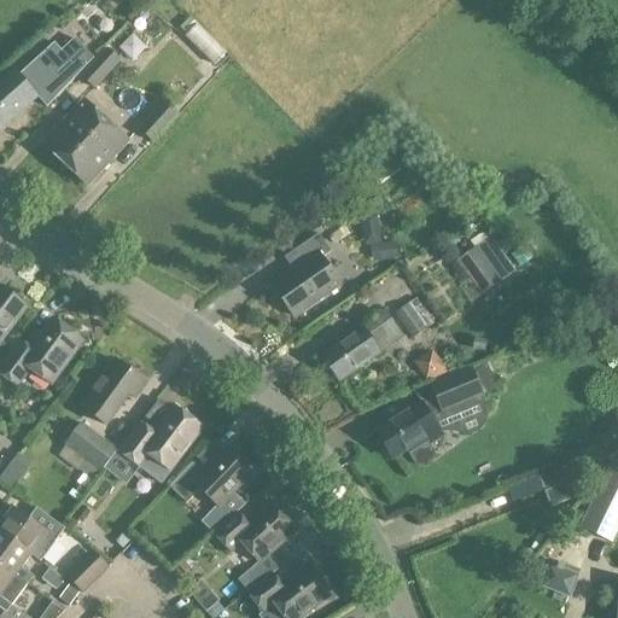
[(116,34),(141,59),(159,42),(134,17),(116,34)]
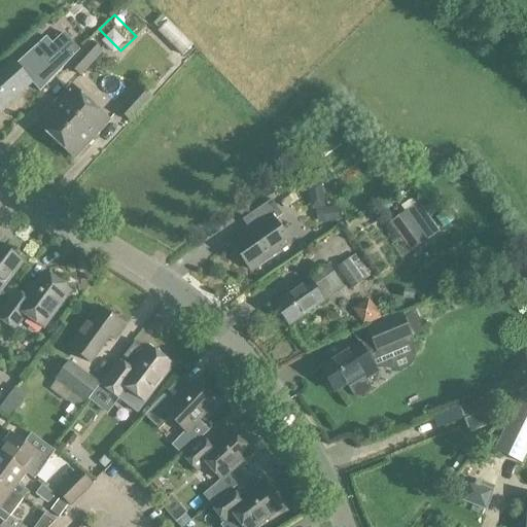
[(192,46),(168,23),(157,33),(182,57),(192,46)]
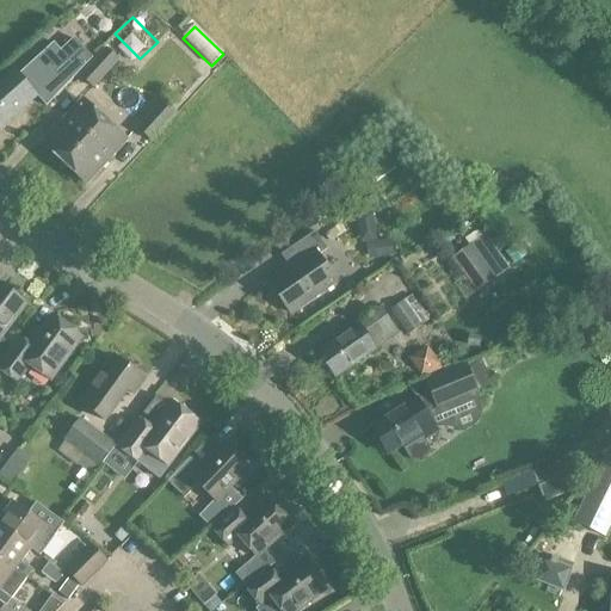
[(13,71),(0,81),(0,129),(37,97),(45,107),(92,60),(74,39),(61,51),(54,44),(19,76),(13,71)]
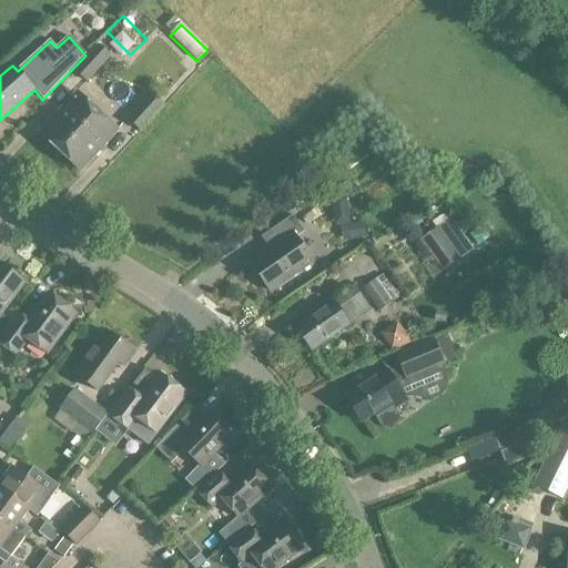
[(85,81),(109,56),(98,46),(74,70),(85,81)]
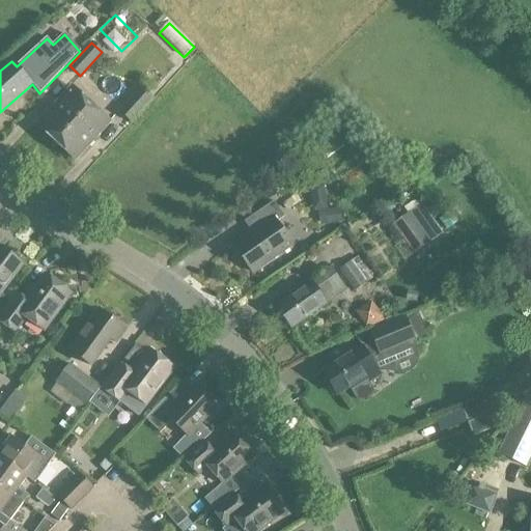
[(106,84),(121,100),(141,78),(126,63),(106,84)]
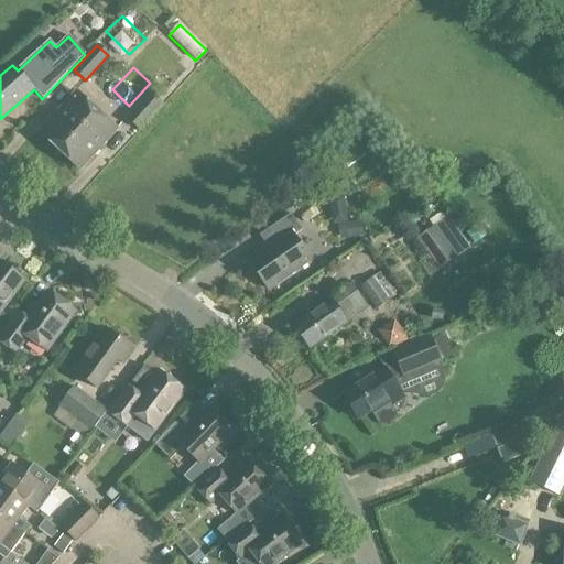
[(96,111),(76,93),(39,132),(58,151),(96,111)]
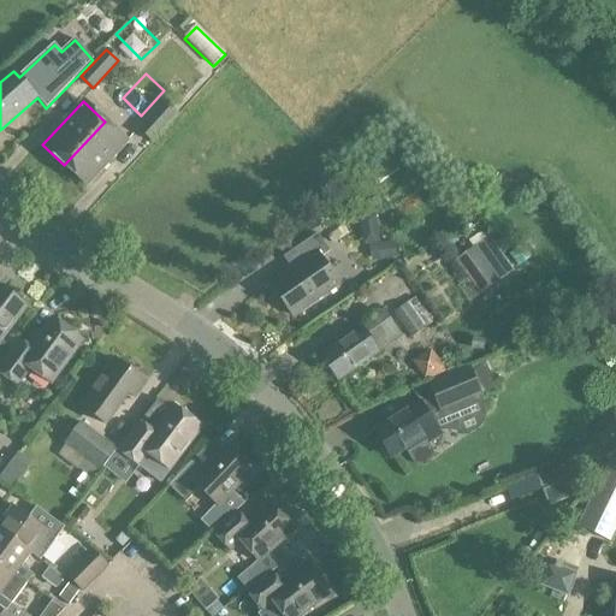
[(152,141),(176,113),(164,102),(138,129),(152,141)]
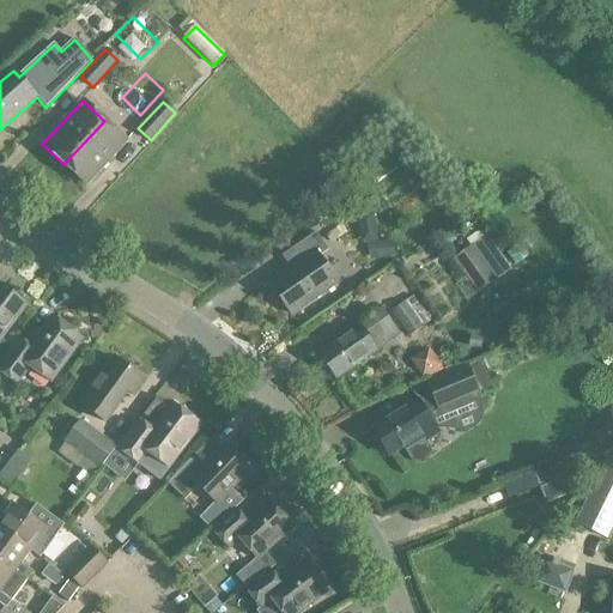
[(64,164),(85,184),(126,140),(104,121),(64,164)]
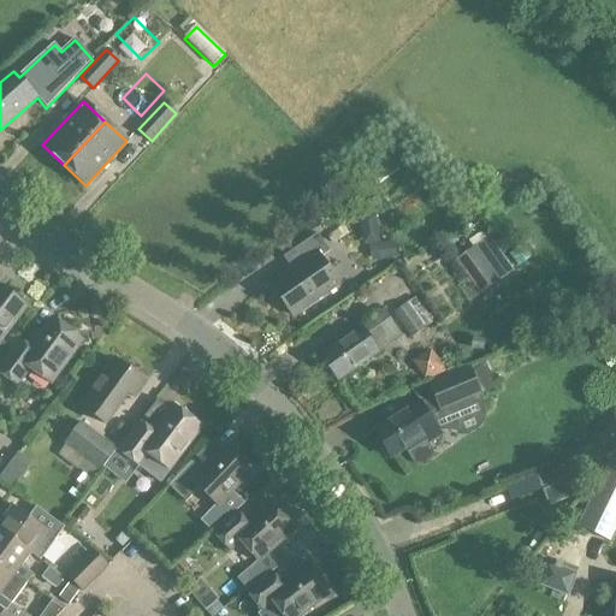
[(271,284),(294,317),(338,284),(320,258),(330,252),(318,234),(290,253),(298,265),(271,284)]
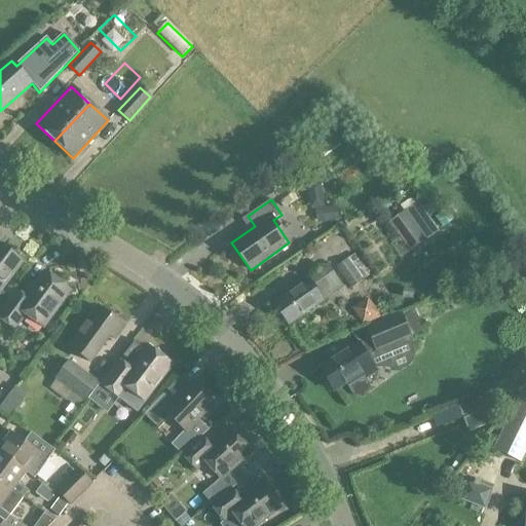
[(388,224),(409,253),(426,241),(405,212),(388,224)]
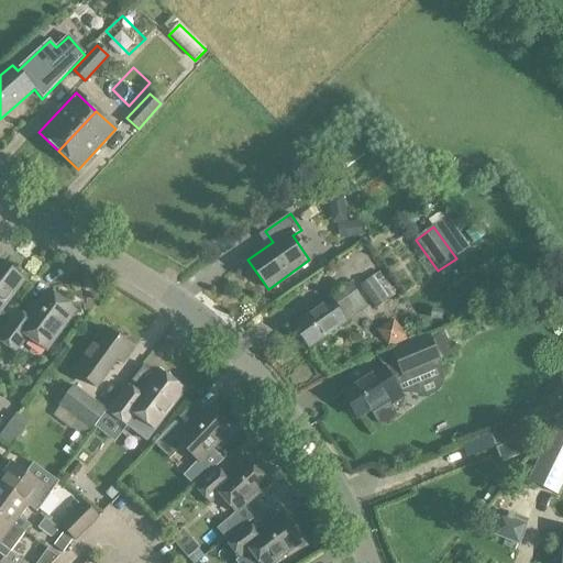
[(0,311),(24,279),(0,261),(0,311)]
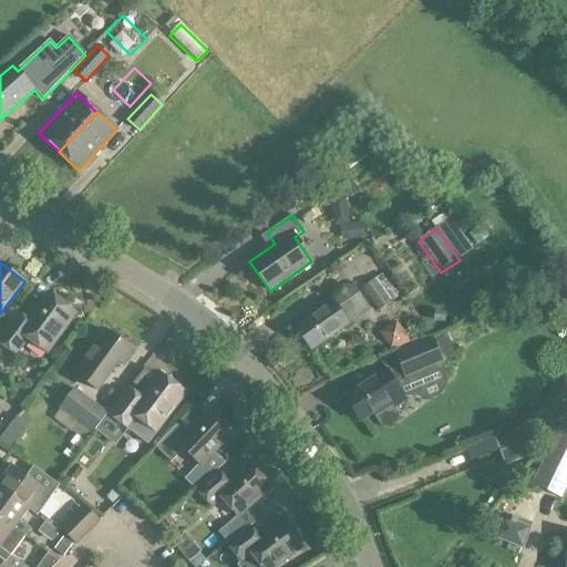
[(362,289),(379,312),(391,303),(374,280),(362,289)]
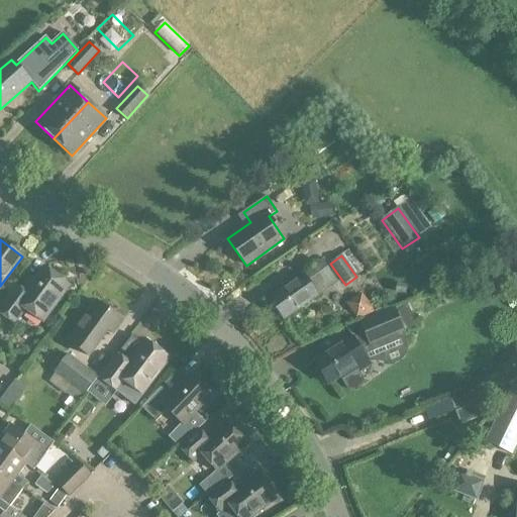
[(332,274),(323,262),(303,275),(270,298),(284,319),(317,296),(311,287),(332,274)]
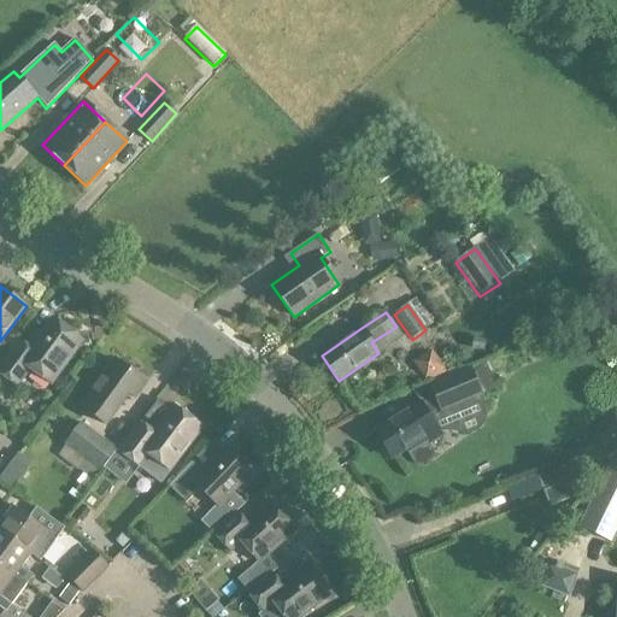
[(83,340),(53,319),(31,350),(18,341),(0,366),(0,372),(18,386),(30,369),(52,385),(83,340)]
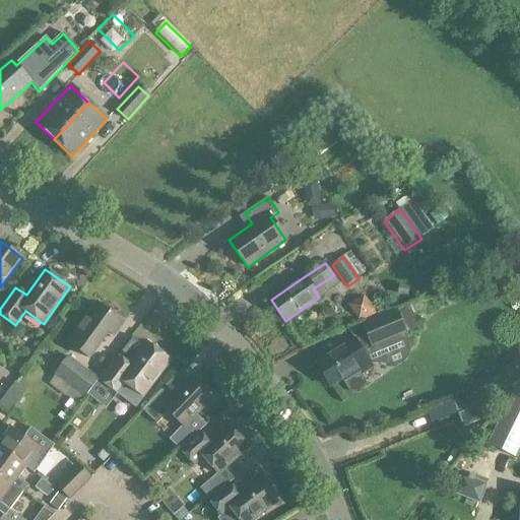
[(372,287),(356,295),(363,308),(378,301),(372,287)]
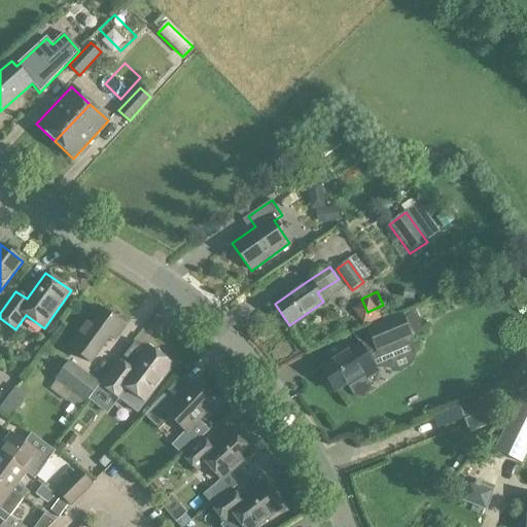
[(124,326),(99,308),(69,347),(90,362),(109,337),(114,340),(124,326)]
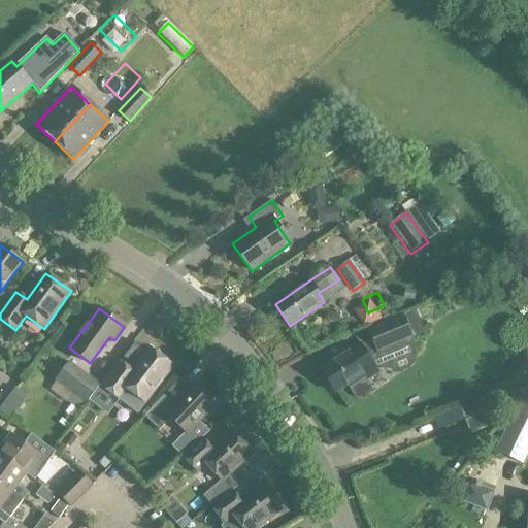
[(411,337),(401,316),(367,329),(377,353),(411,337)]
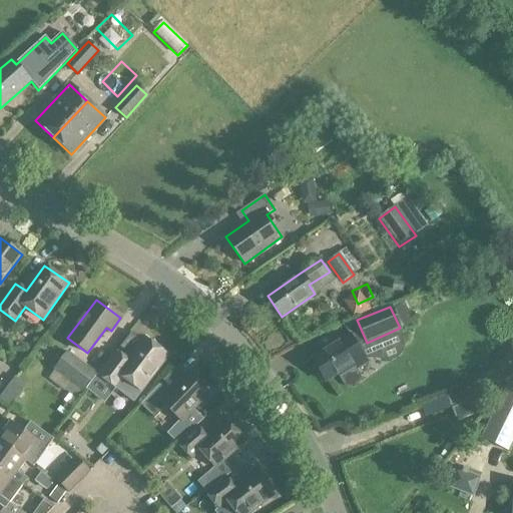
[(320,380),(324,378),(326,381),(338,374),(339,376),(353,367),(355,370),(367,362),(350,336),(313,360),(315,363),(311,365),(320,380)]
